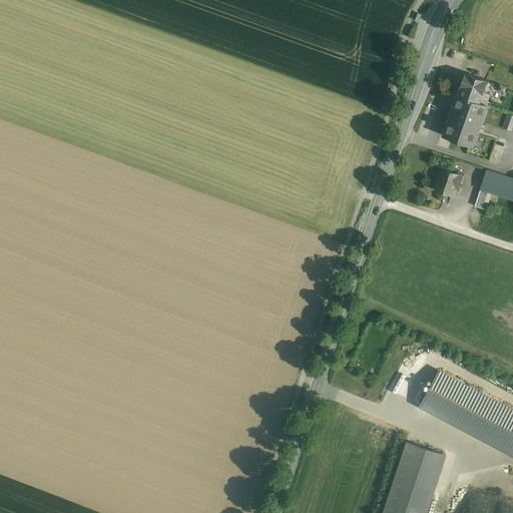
[(494,83),(465,73),(458,95),(457,94),(457,95),(487,106),(487,105),(494,83)]
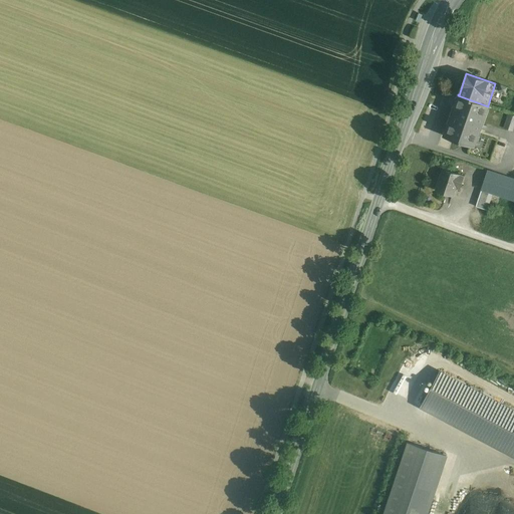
[(488,106),(458,95),(458,96),(455,106),(454,106),(454,107),(449,122),(448,123),(449,123),(445,135),(444,136),(445,137),(458,141),(460,142),(460,141),(473,146),(472,146),(474,147),(474,145),(477,135),(478,135),(478,134),(480,127),(483,127),(485,121),(483,120),(483,119),(487,106),(488,106)]
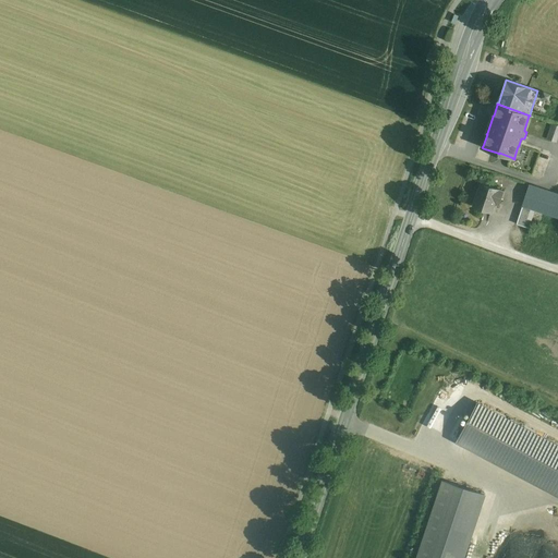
[(557,132),(549,129),(546,138),(555,142),(557,132)]
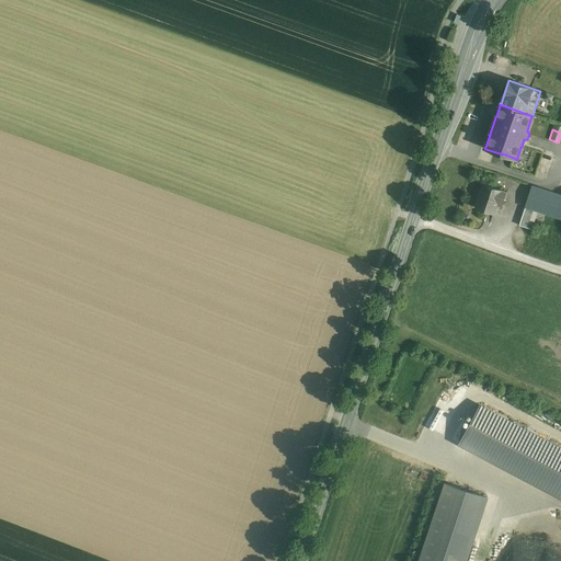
[(506,193),(483,185),(476,207),(494,214),(497,204),(503,205),(506,193)]
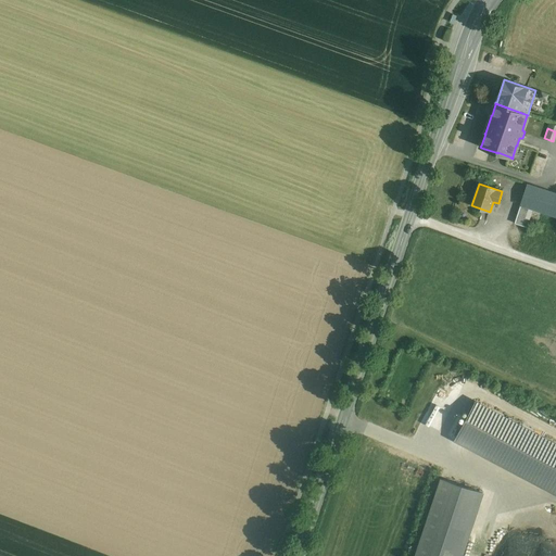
[(555,193),(527,185),(520,205),(531,209),(555,216),(555,193)]
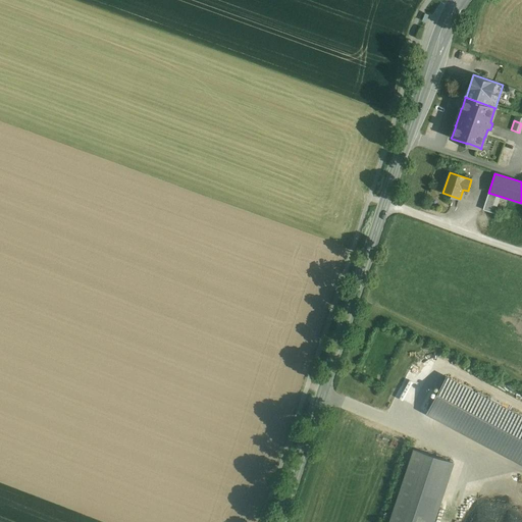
[(499,196),(488,193),(483,210),(494,213),(498,206),(496,205),(499,196)]
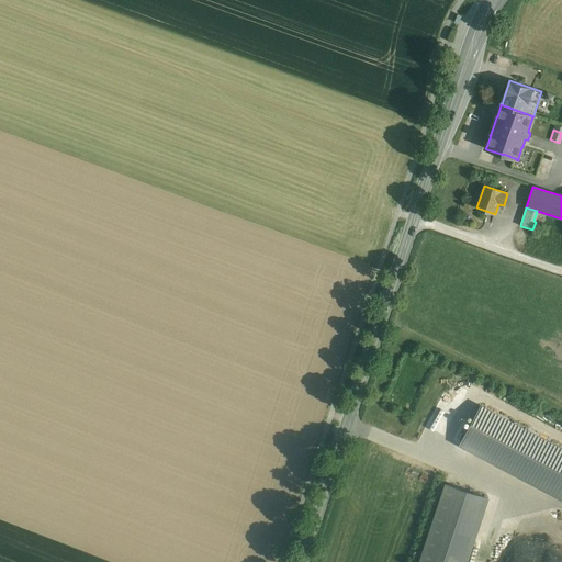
[(561,449),(481,406),(460,445),(561,498),(561,449)]
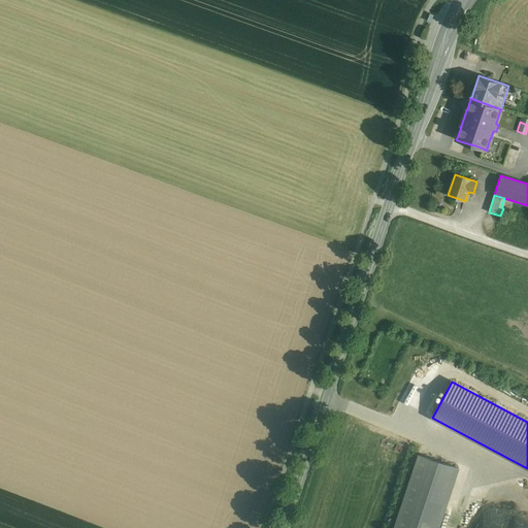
[(401,389),(394,397),(405,407),(414,399),(401,389)]
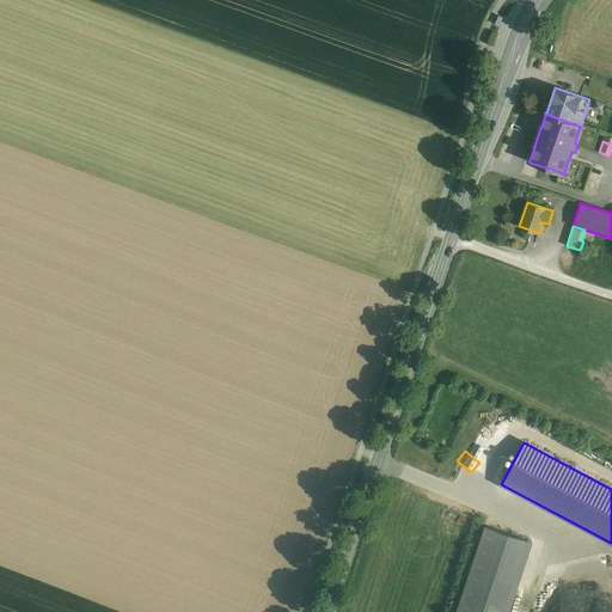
[(507,611),(530,542),(484,527),(456,611),(507,611)]
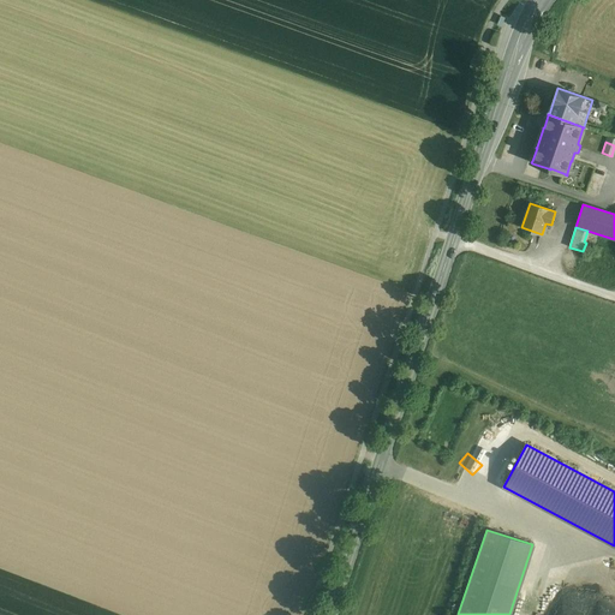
All buildings are outlined.
